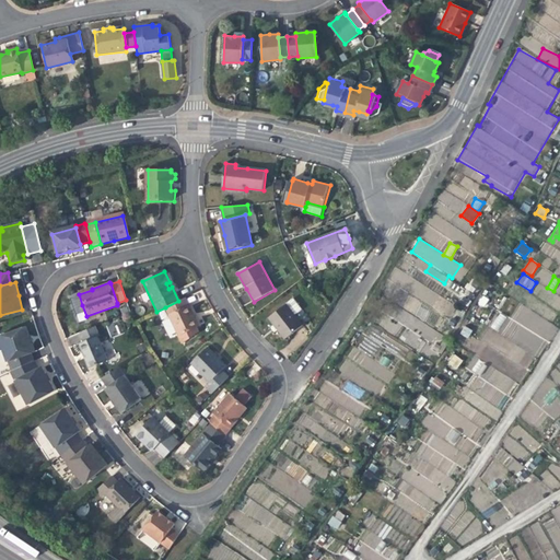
[(178,301),(165,307),(178,337),(181,341),(195,335),(193,329),(197,328),(199,327),(193,312),(185,298),(178,301)]
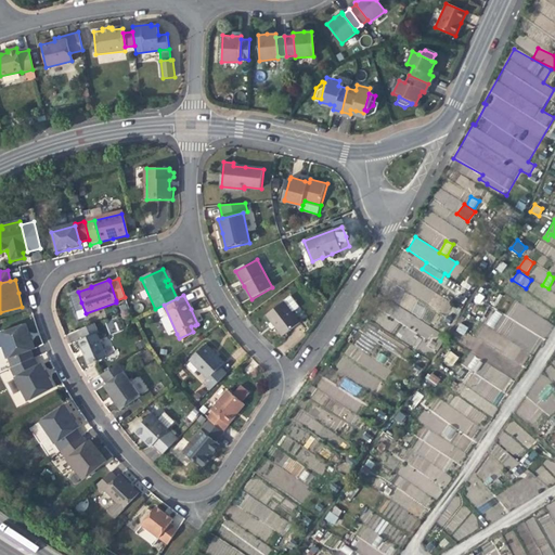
[(292,296),(284,301),(293,312),(299,307),(292,296)]
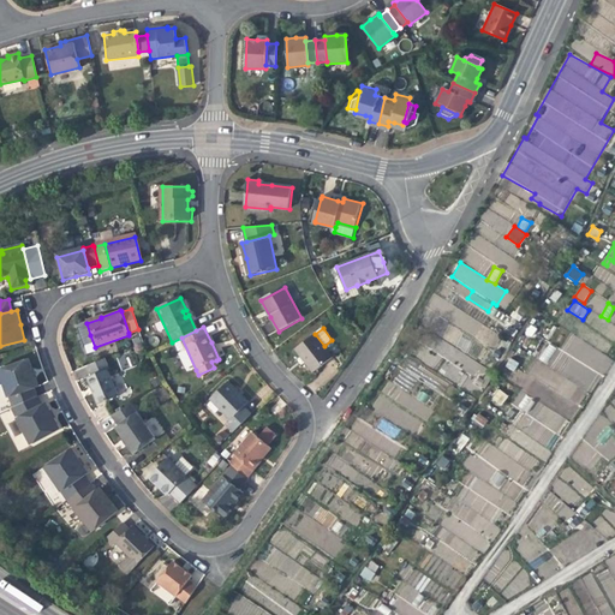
[(315,334),(296,350),(302,358),(305,363),(314,374),(334,358),(324,346),(315,334)]
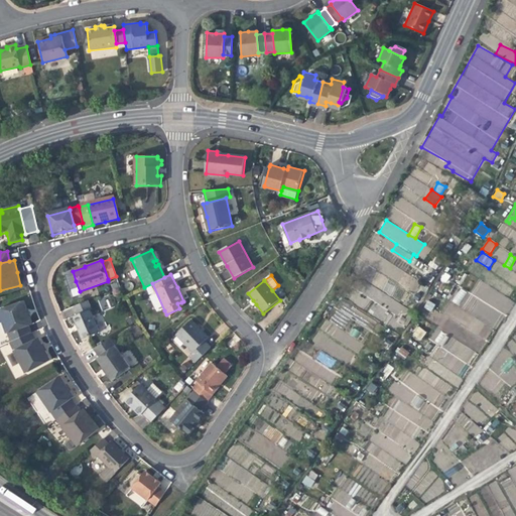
[(485,342),(512,301),(479,280),(471,293),(461,287),(450,302),(481,321),(473,334),(485,342)]
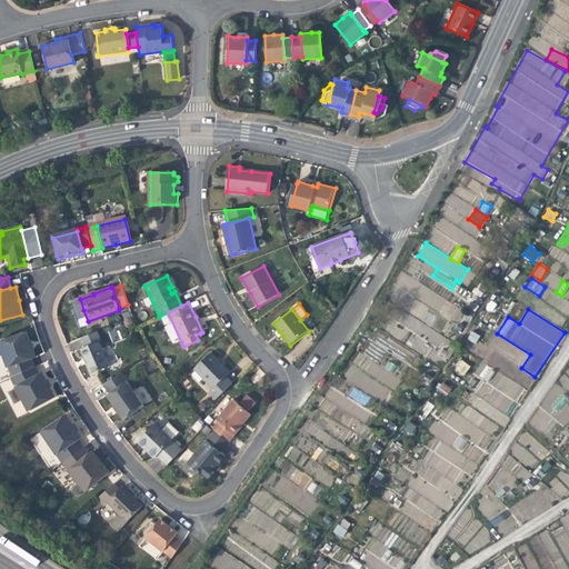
[(0,342),(10,367),(32,358),(37,357),(31,343),(26,330),(0,340),(0,342)]
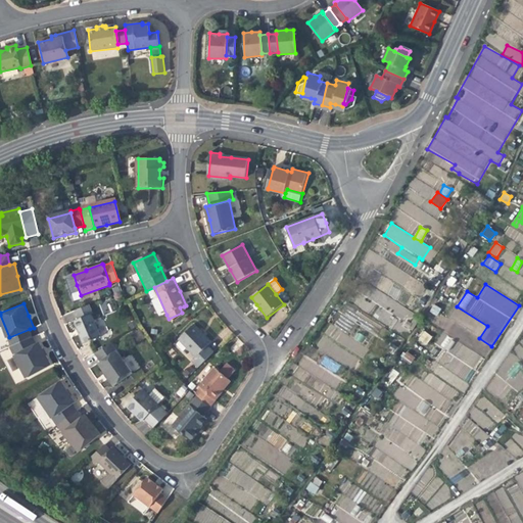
[(74,312),(78,319),(90,314),(91,313),(88,304),(74,312)]
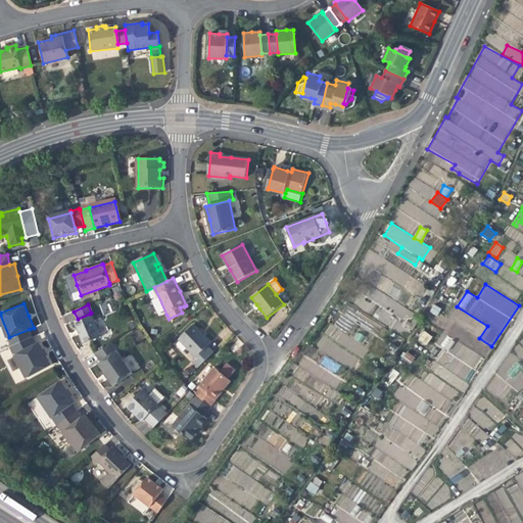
[(429,312),(436,316),(441,308),(433,304),(429,312)]
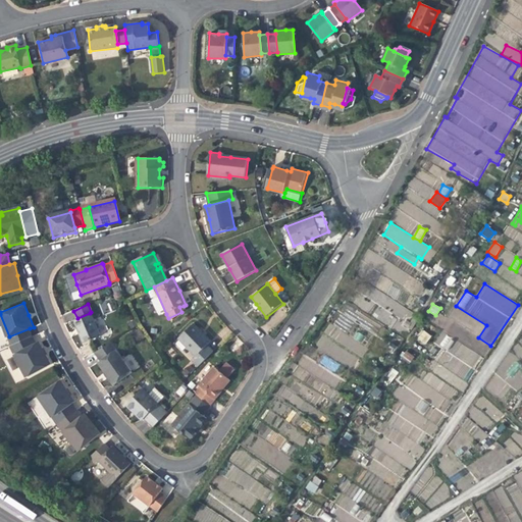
[(100,335),(90,313),(77,318),(72,320),(77,332),(83,344),(100,335)]
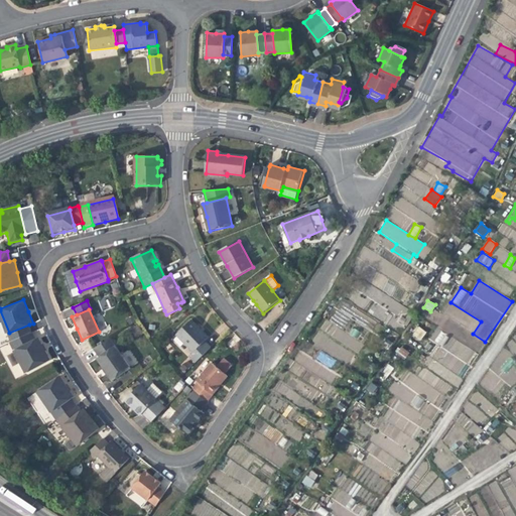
[(311,343),(349,366),(363,343),(326,319),(311,343)]
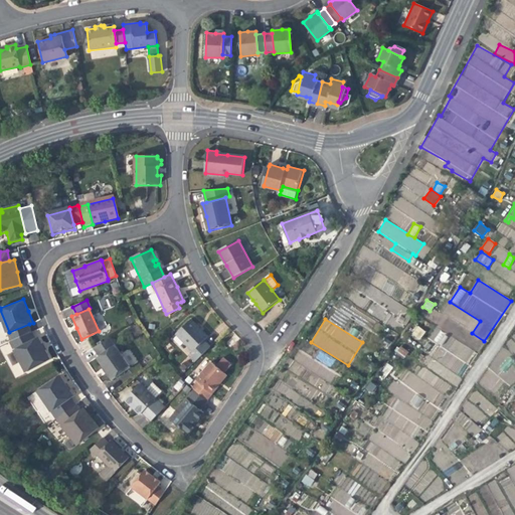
[(176,334),(193,352),(205,341),(209,337),(201,329),(192,320),(176,334)]
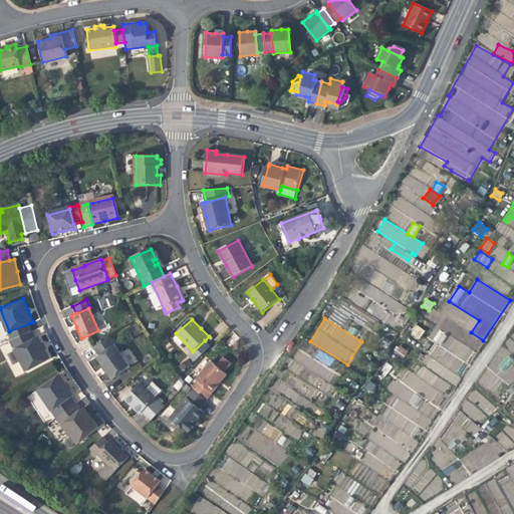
[(29,323),(9,331),(12,339),(33,331),(29,323)]
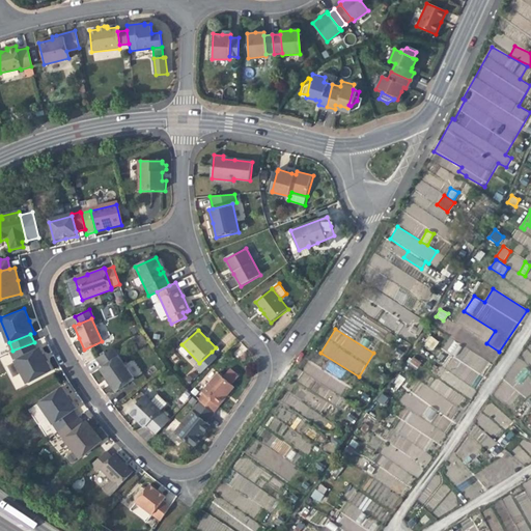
[(429,335),(423,344),(432,352),(439,341),(429,335)]
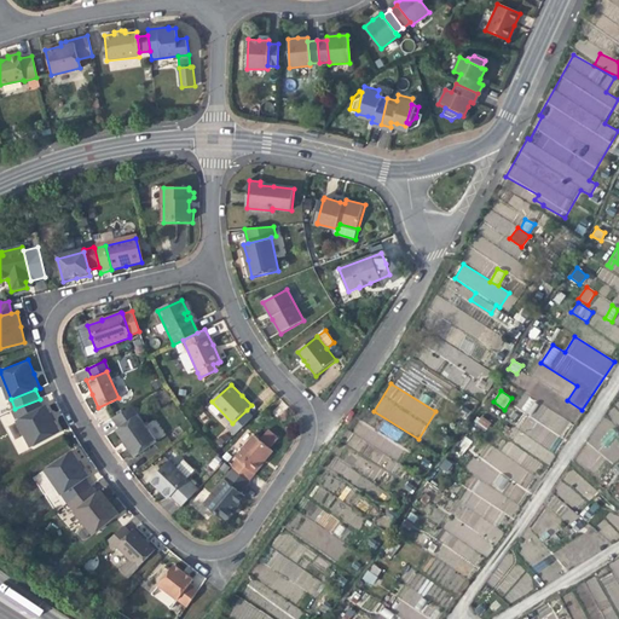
[(553,453),(568,418),(536,404),(537,401),(524,397),(519,408),(528,412),(516,441),(522,444),(525,439),(530,441),(525,451),(543,458),(547,451),(553,453)]
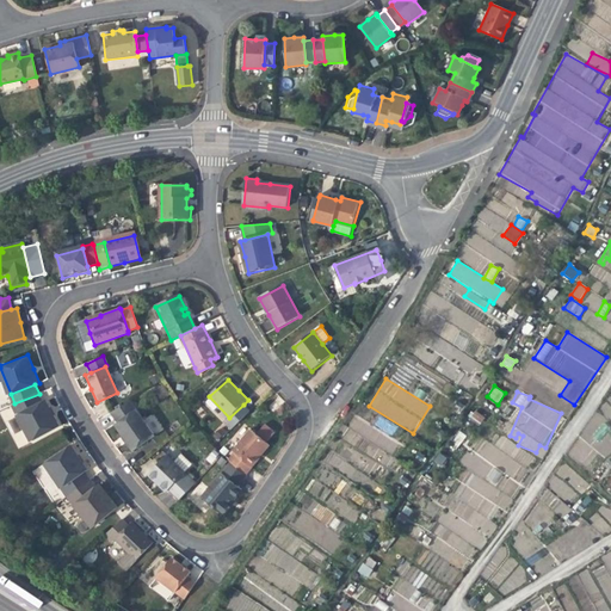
[(19,413),(43,401),(39,394),(14,403),(19,413)]
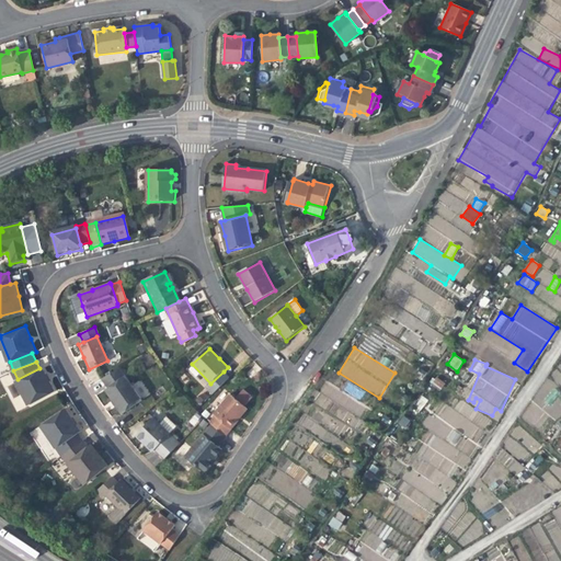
[(39,368),(18,379),(25,395),(27,393),(32,403),(56,390),(49,378),(43,366),(39,368)]
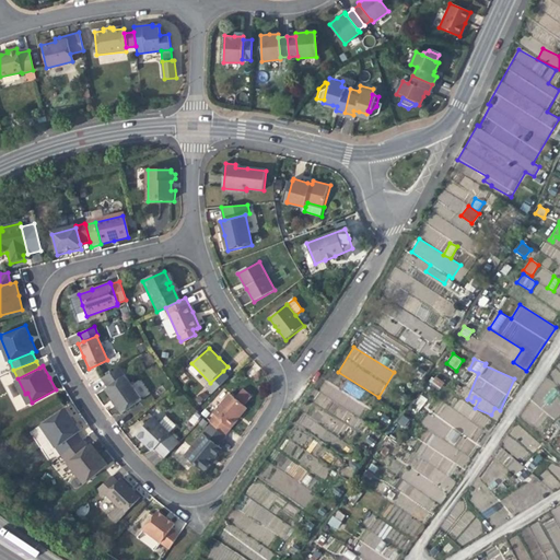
[(103,377),(109,387),(126,375),(119,366),(103,377)]
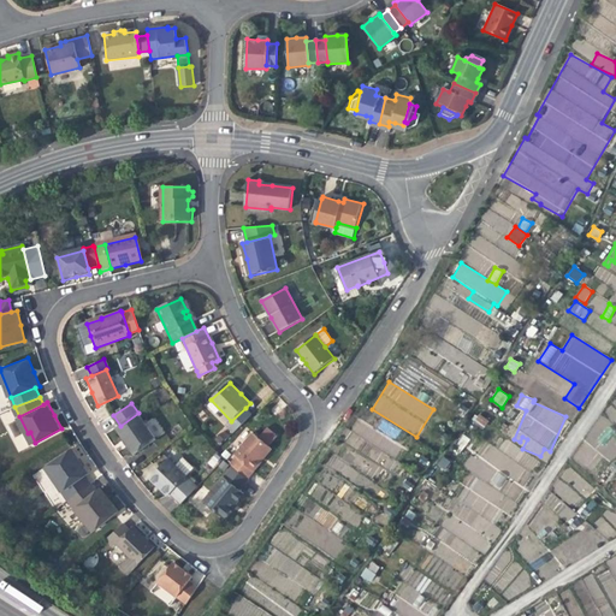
[(246,408),(231,421),(226,426),(234,433),(252,415),(246,408)]
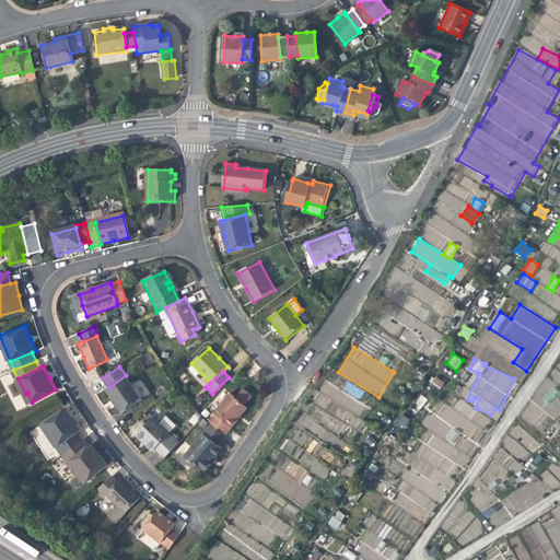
[(126,375),(109,387),(107,389),(116,401),(124,412),(143,398),(126,375)]
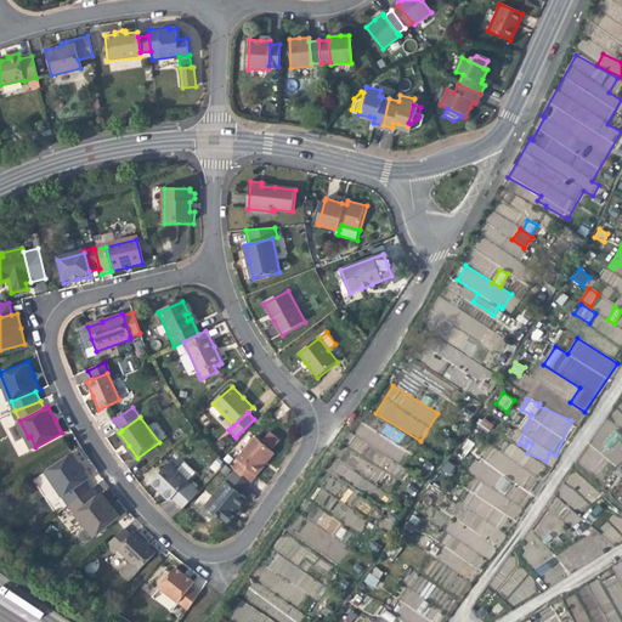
[(478,427),(488,433),(493,424),(482,418),(478,427)]
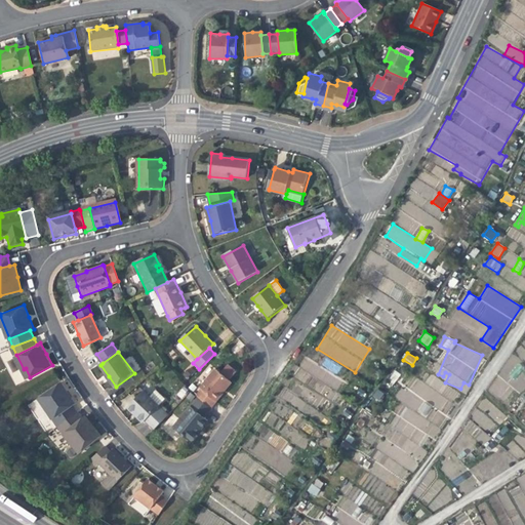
[(339,373),(342,363),(323,358),(320,368),(339,373)]
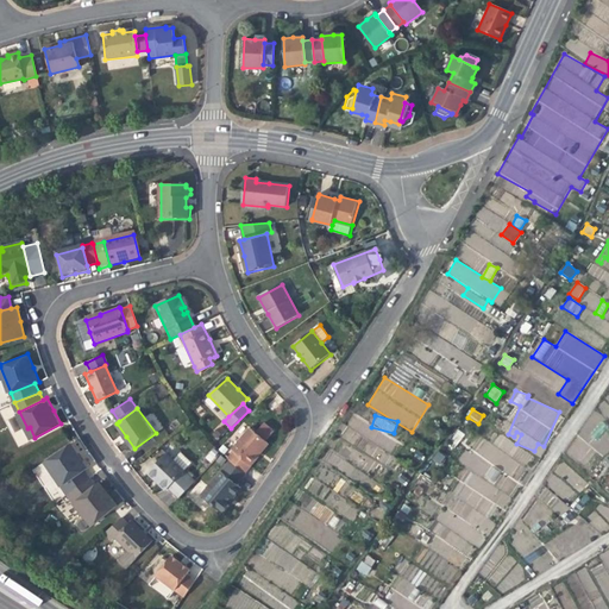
[(267,439),(274,429),(263,421),(256,431),(267,439)]
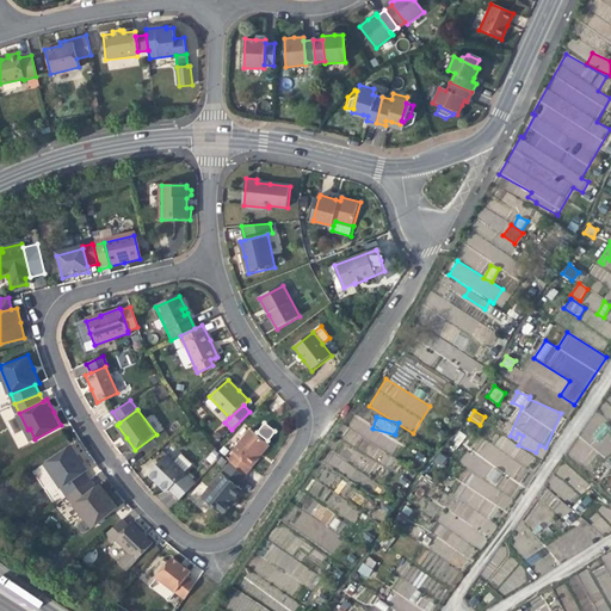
[(235,454),(251,468),(259,458),(258,458),(263,452),(269,445),(251,430),(232,451),(235,454)]
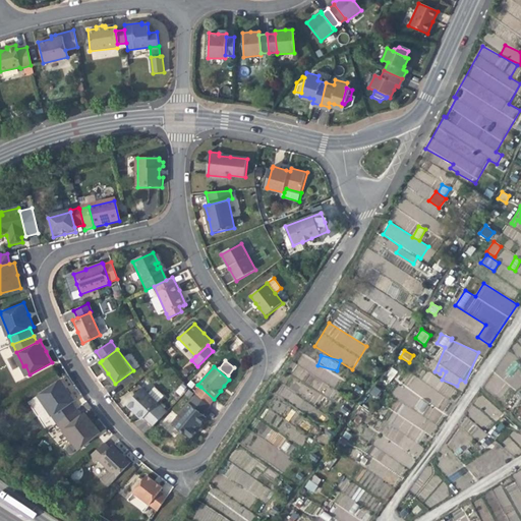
[(292,377),(330,397),(339,379),(316,366),(312,374),(298,367),(292,377)]
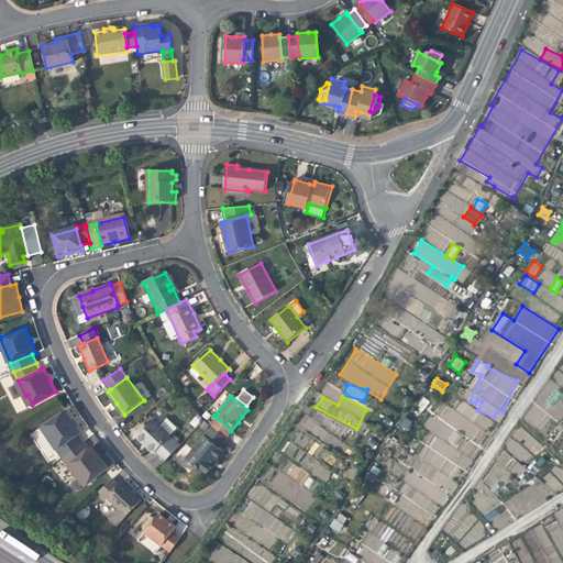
[(421,415),(430,400),(423,396),(415,410),(421,415)]
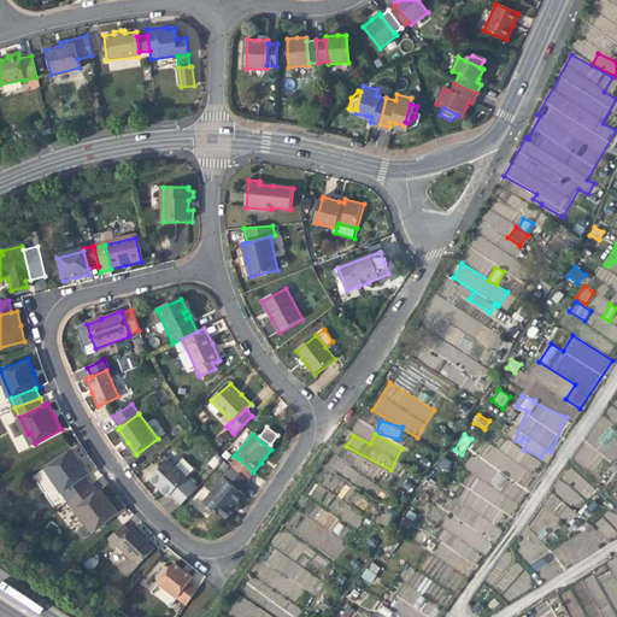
[(63,494),(84,477),(89,474),(80,462),(71,450),(47,468),(54,477),(52,480),(63,494)]
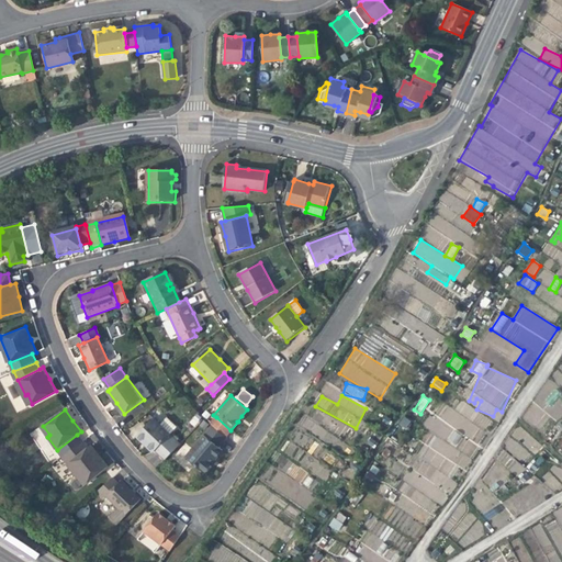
[(179,426),(169,415),(161,423),(172,433),(179,426)]
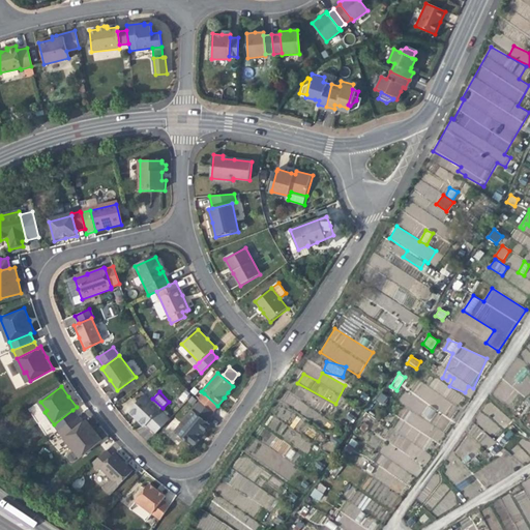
[(163,408),(152,399),(146,392),(130,409),(137,416),(139,414),(148,423),(156,432),(171,417),(162,409),(163,408)]
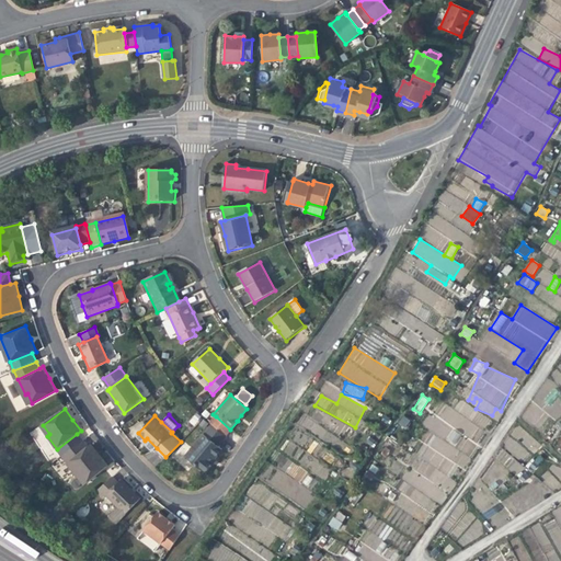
[(402,415),(398,424),(407,428),(411,420),(402,415)]
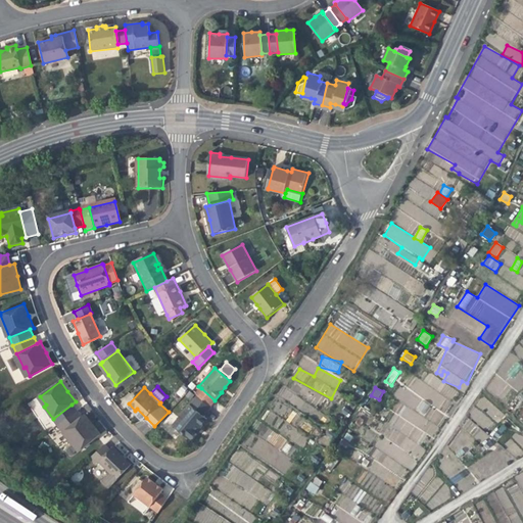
[(215,400),(201,388),(195,395),(197,396),(209,407),(215,400)]
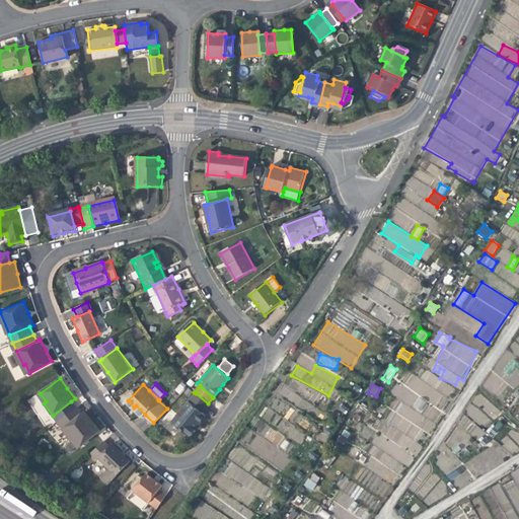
[(209,404),(208,403),(196,393),(170,424),(189,439),(196,431),(194,430),(198,425),(204,418),(201,415),(209,404)]
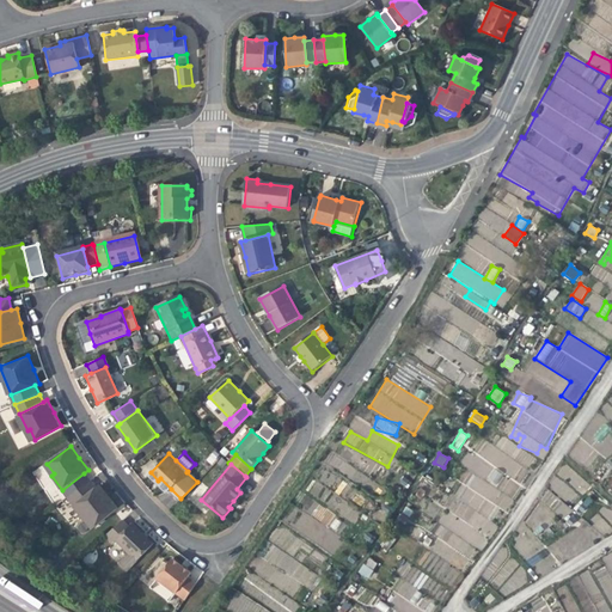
[(84,473),(62,490),(68,496),(89,481),(84,473)]
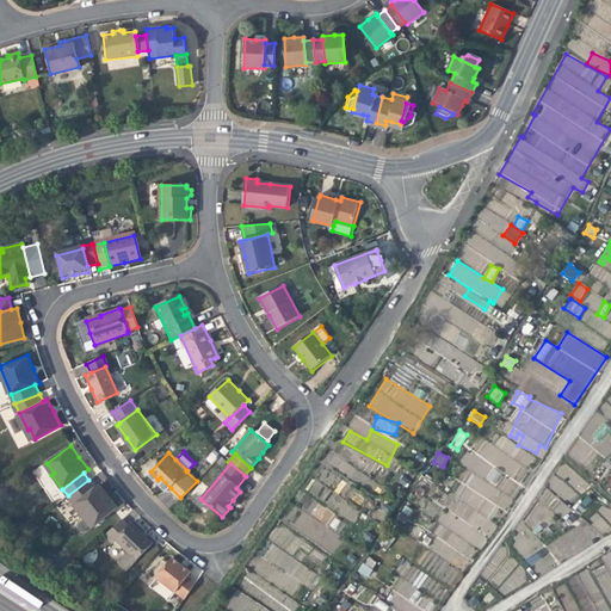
[(160,477),(158,480),(164,486),(168,489),(171,488),(160,477)]
